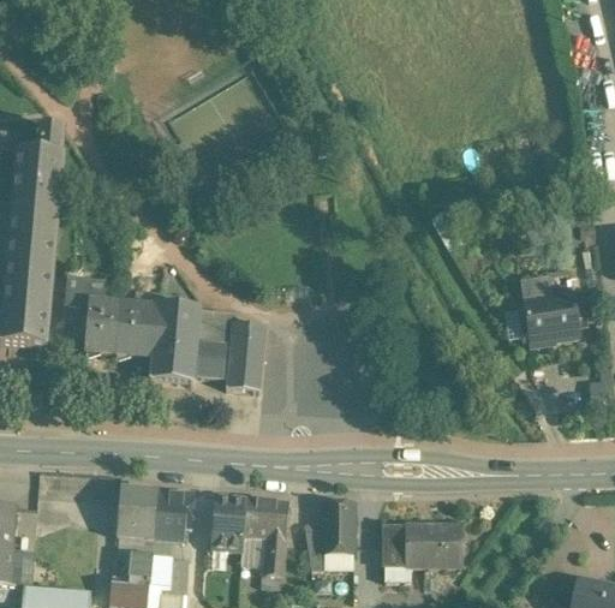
[(37,153),(18,152),(0,344),(47,349),(64,156),(61,155),(64,130),(40,127),(39,133),(37,153)]
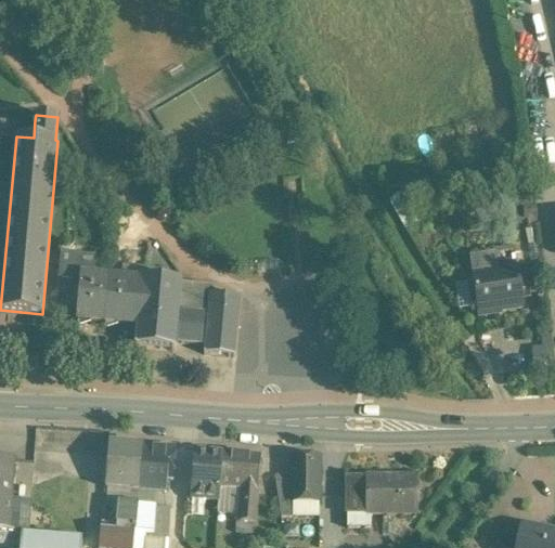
[(35,120),(0,117),(0,141),(1,141),(1,135),(16,137),(34,138),(35,120)]
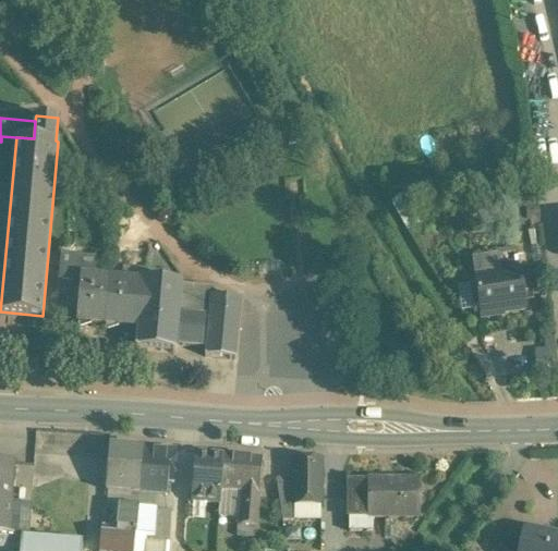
[(498,250),(472,254),(475,276),(481,314),(505,310),(505,308),(525,305),(523,290),(531,289),(529,270),(521,271),(520,269),(501,271),(498,250)]
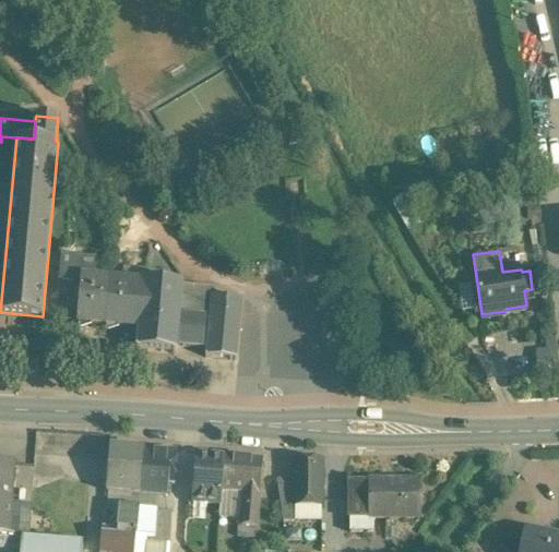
[(96,256),(61,253),(59,277),(75,278),(73,301),(79,301),(81,274),(95,275),(96,256)]
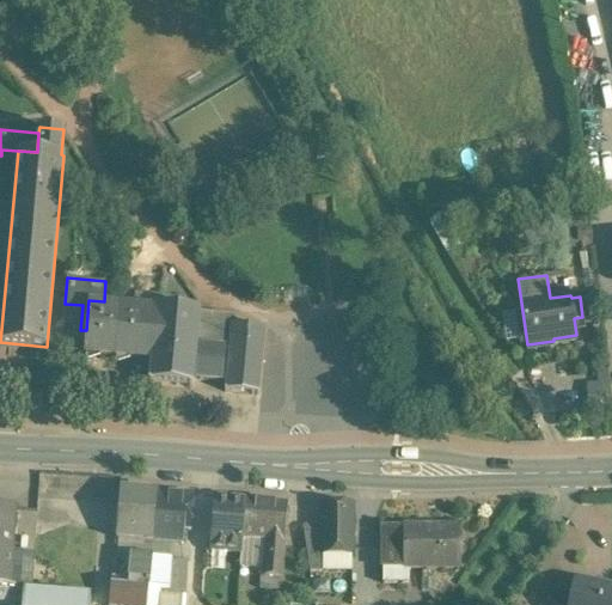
[(104,301),(89,300),(86,330),(84,349),(115,352),(120,303),(104,301)]
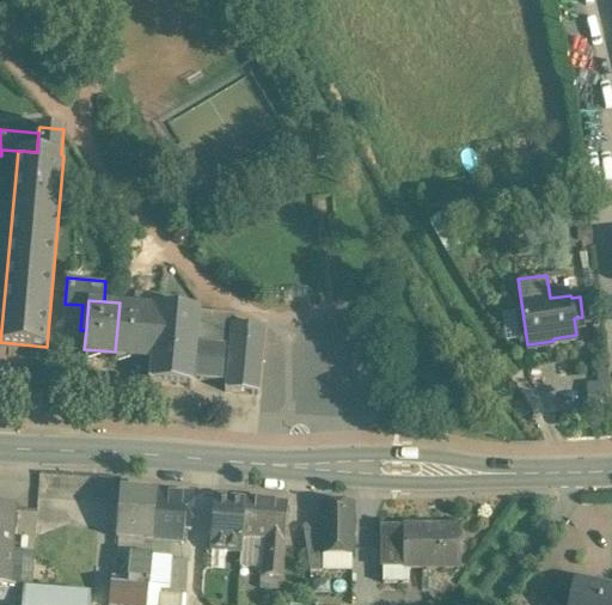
[(157,306),(120,303),(115,352),(153,355),(157,306)]
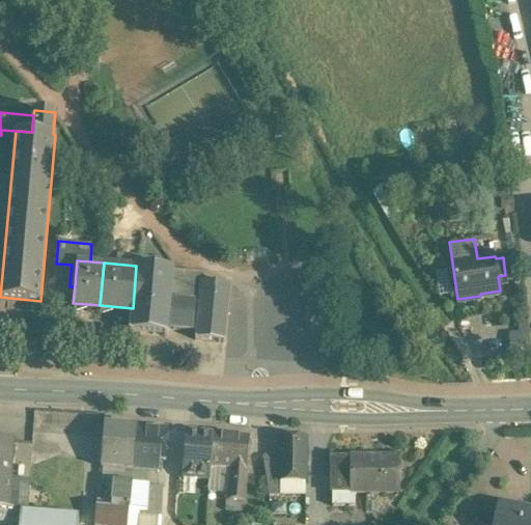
[(72,265),(56,264),(54,288),(68,289),(70,286),(72,265)]
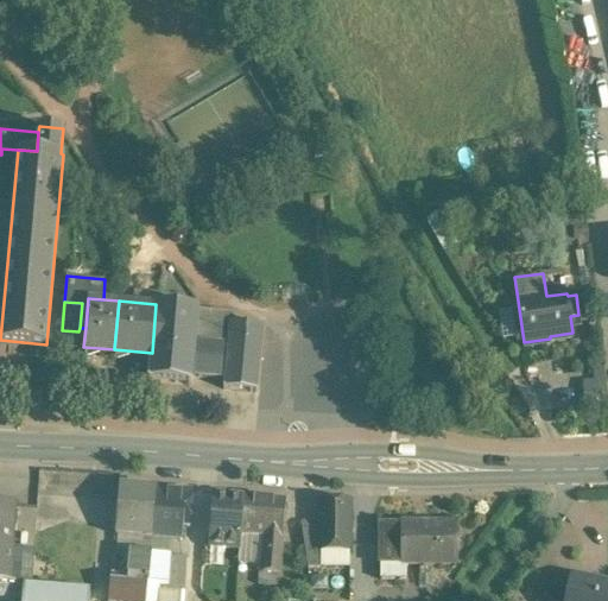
[(196,305),(157,302),(156,304),(152,353),(150,375),(189,379),(190,369),(221,373),(223,343),(194,341),(196,305)]
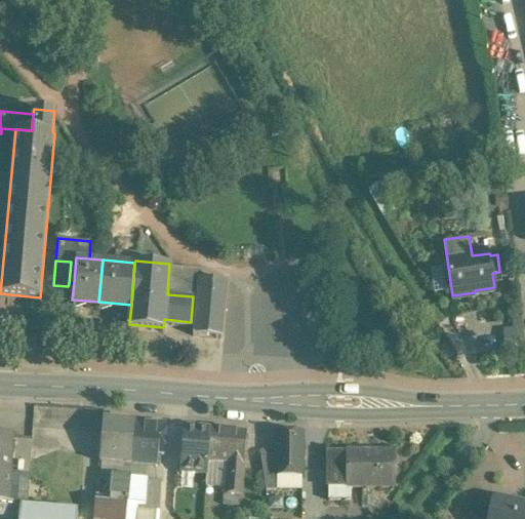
[(221,330),(230,276),(200,272),(193,327),(221,330)]
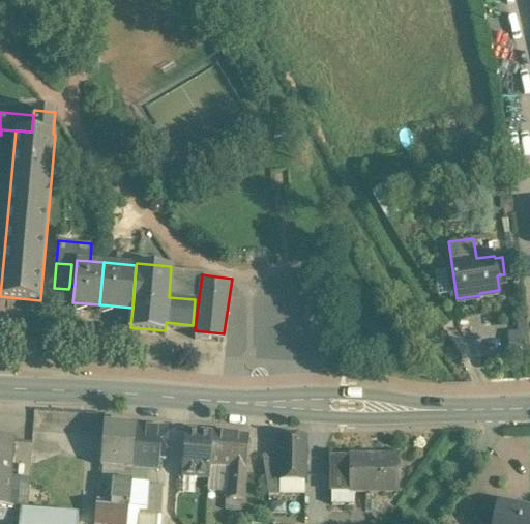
[(175,282),(175,292),(198,293),(198,283),(175,282)]
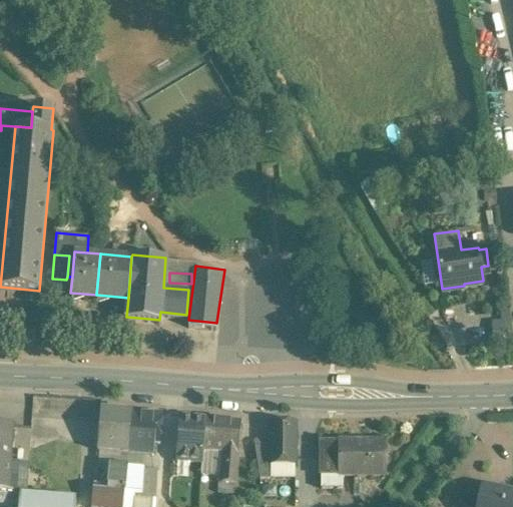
[(132,409),(102,406),(99,436),(105,436),(104,447),(128,449),(132,409)]
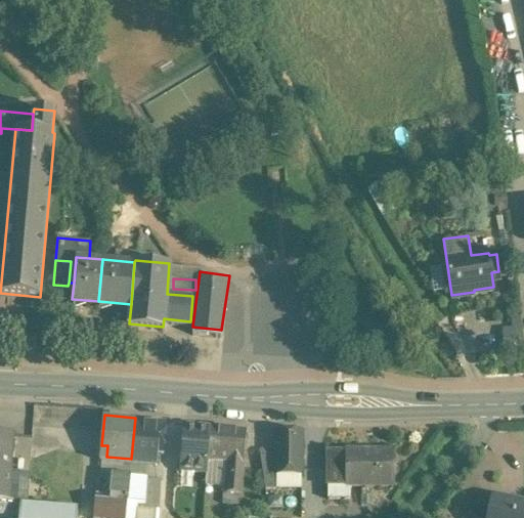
[(166,420),(135,418),(131,459),(156,461),(157,449),(164,449),(166,420)]
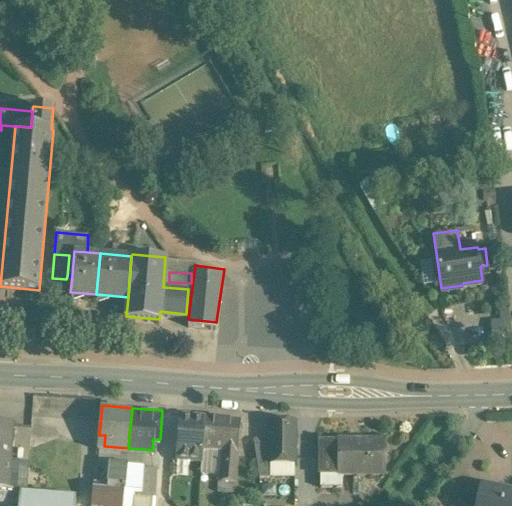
[(205,414),(180,412),(176,456),(201,458),(202,458),(205,414)]
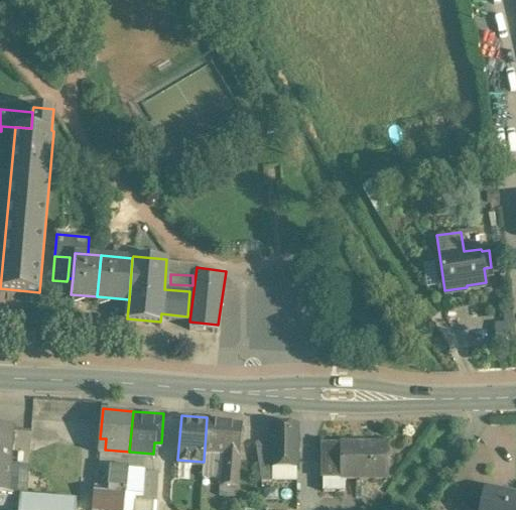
[(243,420),(207,417),(204,462),(203,462),(202,473),(221,475),(220,482),(238,483),(243,420)]
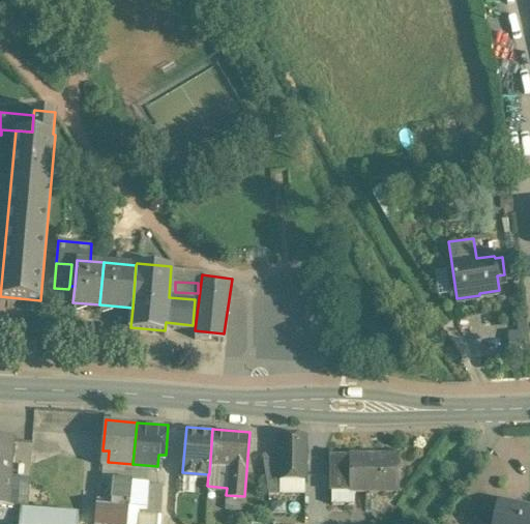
[(15,434),(0,433),(0,500),(9,502),(15,434)]
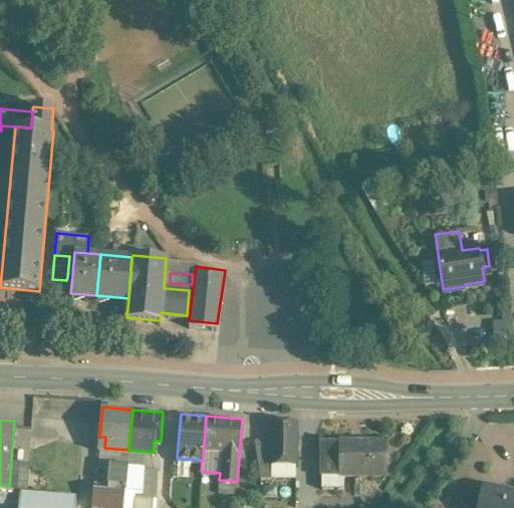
[(296,421),(270,421),(270,441),(270,462),(271,462),(296,462),(296,421)]
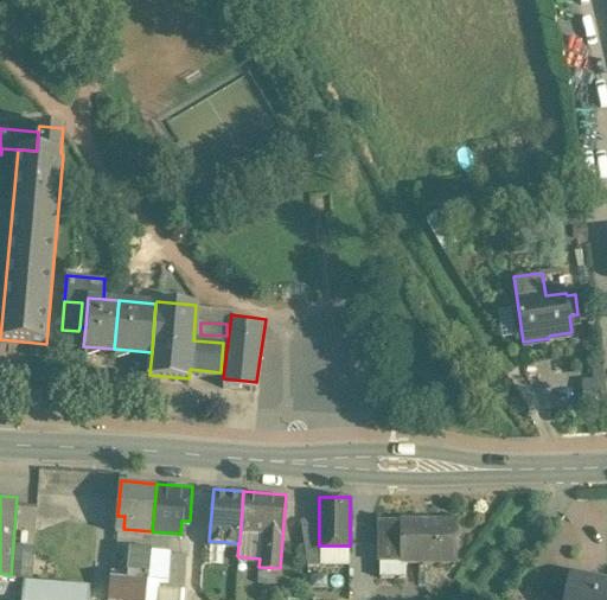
[(454,518),(378,518),(378,559),(421,559),(454,559),(454,518)]
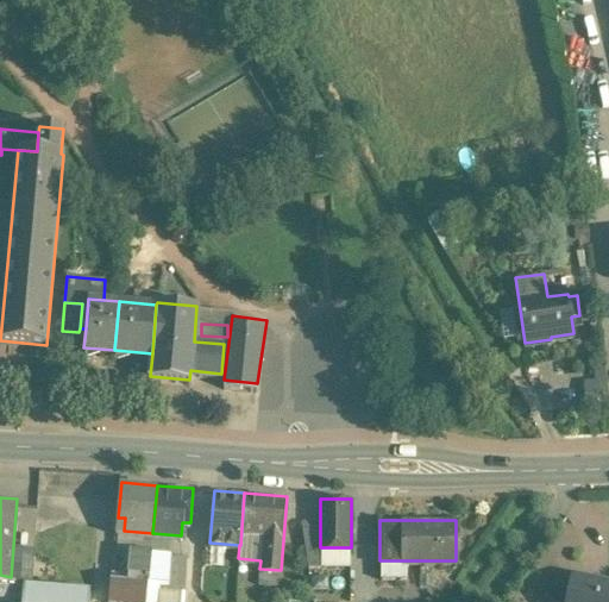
[(320,522),(302,522),(308,565),(321,565),(321,547),(320,547),(320,522)]
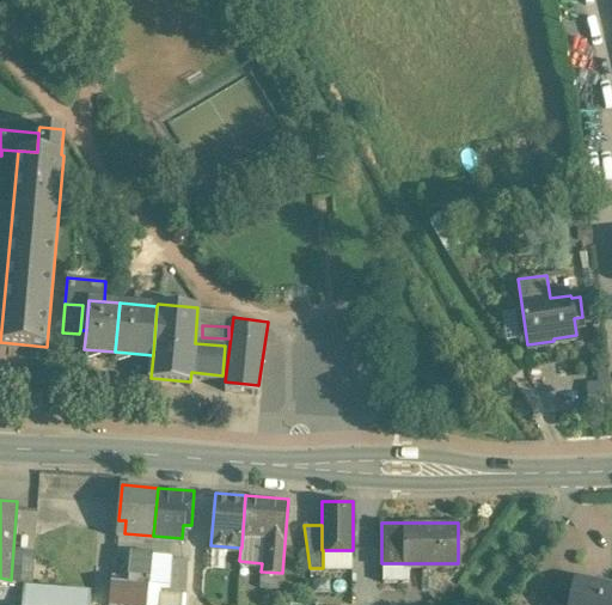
[(182,538),(153,536),(152,554),(171,555),(181,556),(182,538)]
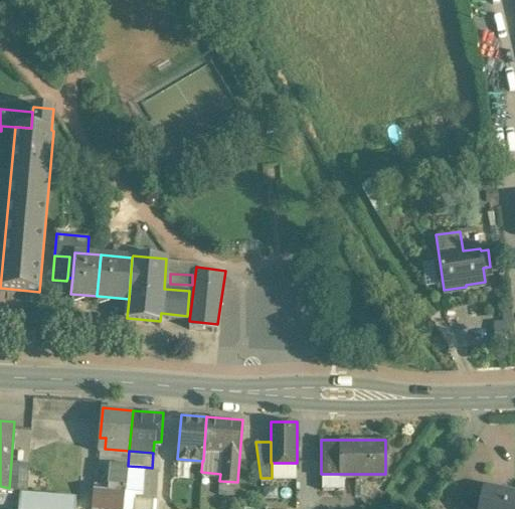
[(128,466),(110,465),(108,484),(108,485),(126,487),(128,466)]
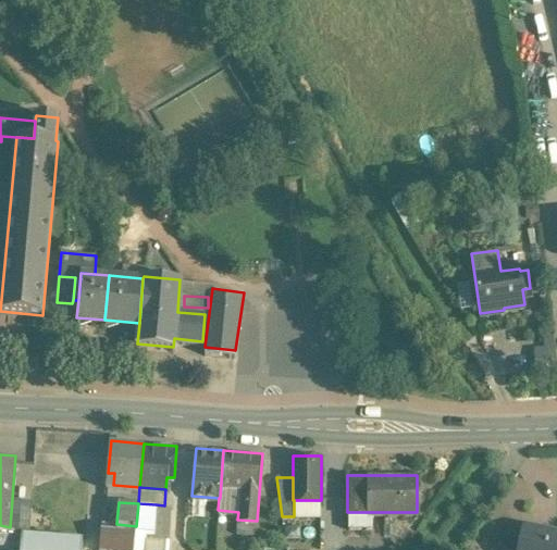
[(136,526),(136,529),(145,530),(153,532),(156,504),(138,503),(136,526)]
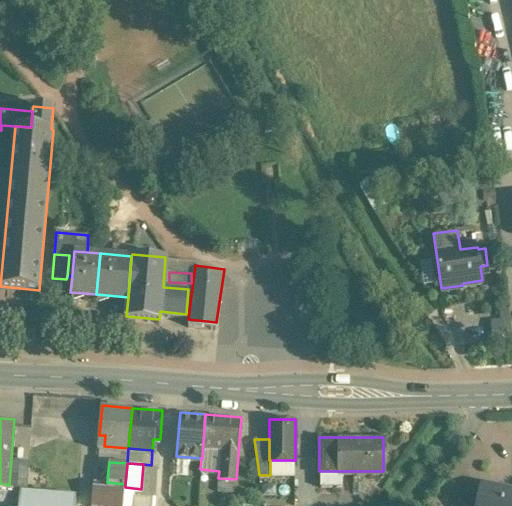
[(143,464),(141,489),(156,490),(158,465),(151,465),(143,464)]
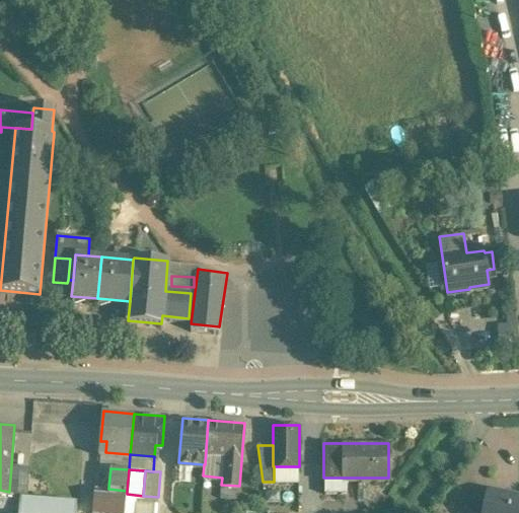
[(239,486),(221,485),(221,495),(238,496),(239,486)]
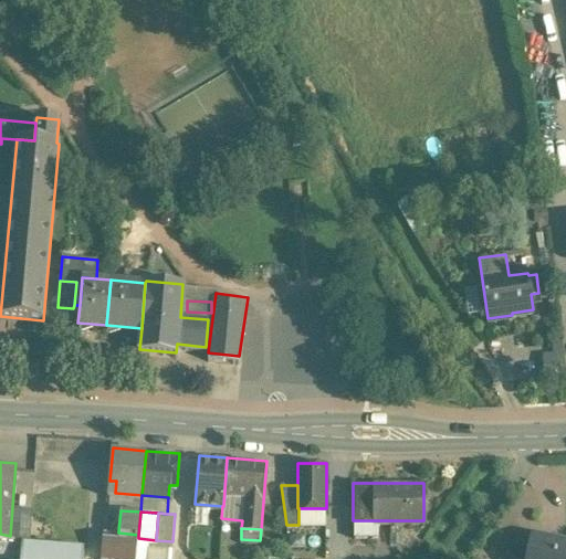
[(138,535),(118,533),(118,531),(103,530),(101,557),(119,558),(135,558),(138,538),(138,535)]
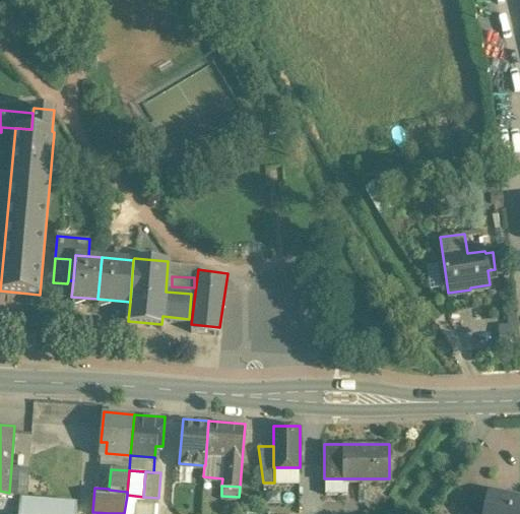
[(519,513),(519,494),(489,488),(482,513),(519,513)]
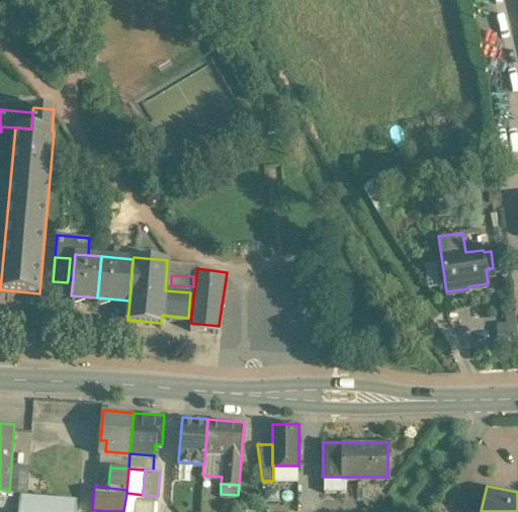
[(123,511),(133,511),(135,494),(126,493),(123,511)]
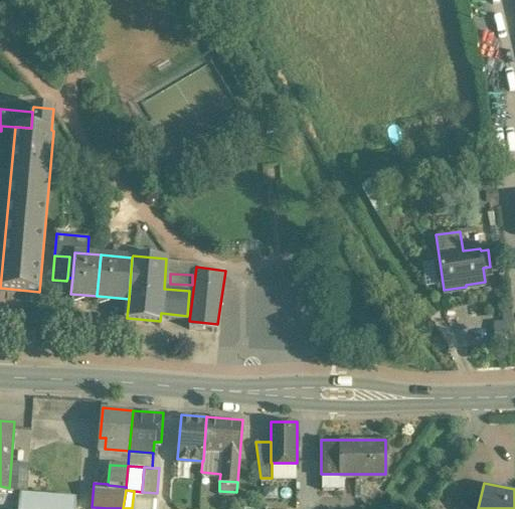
[(18,508),(73,508),(74,492),(19,491),(18,508)]
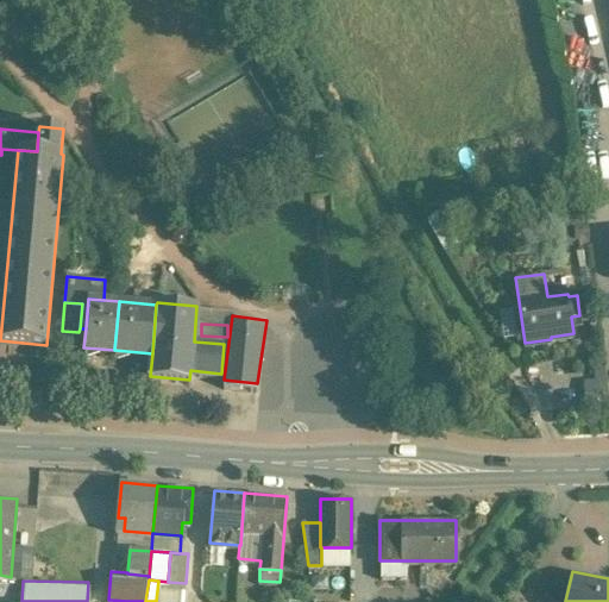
[(183,601),(186,583),(168,582),(158,581),(156,601),(183,601)]
